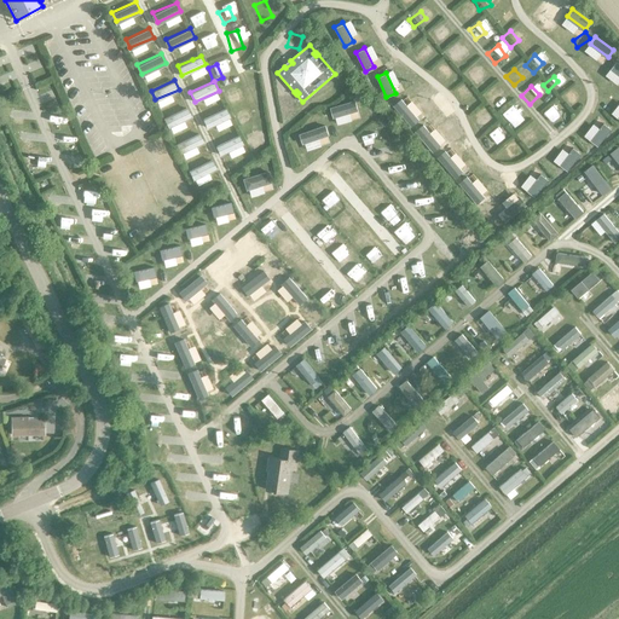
[(490,87),(475,97),(481,106),(496,97),(490,87)]
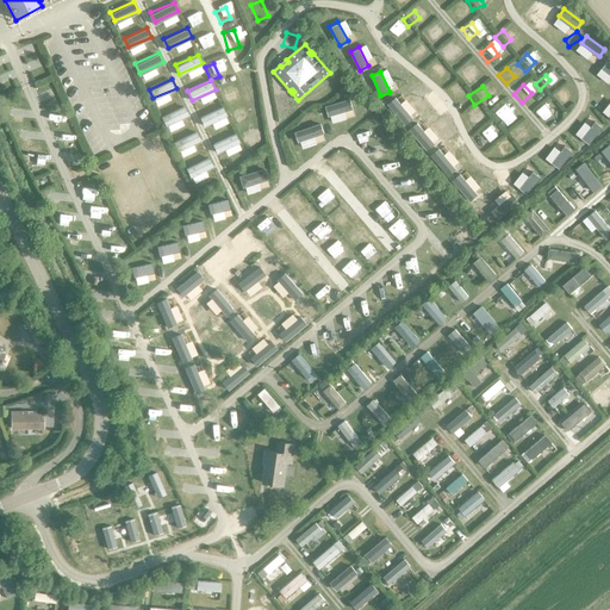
[(33,93),(39,109),(51,104),(47,88),(33,93)]
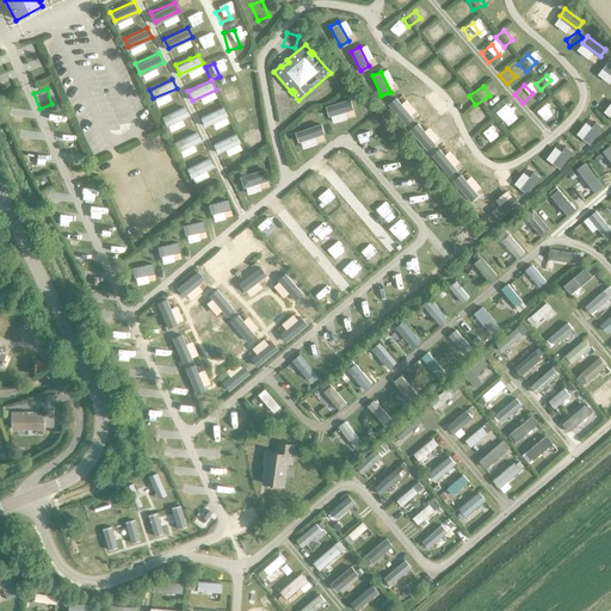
[(216,93),(221,103),(230,98),(226,88),(216,93)]
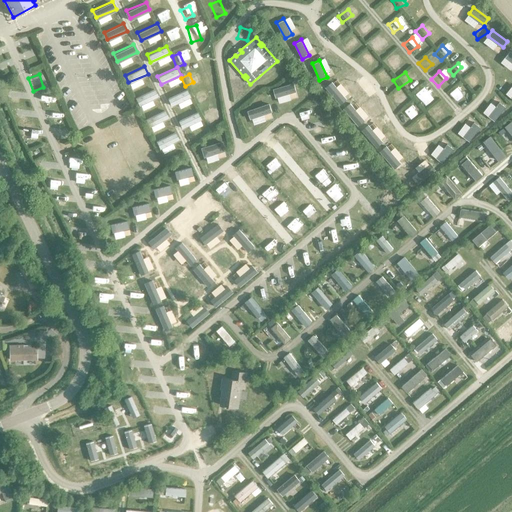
[(359,90),(349,78),(341,84),(350,96),(359,90)]
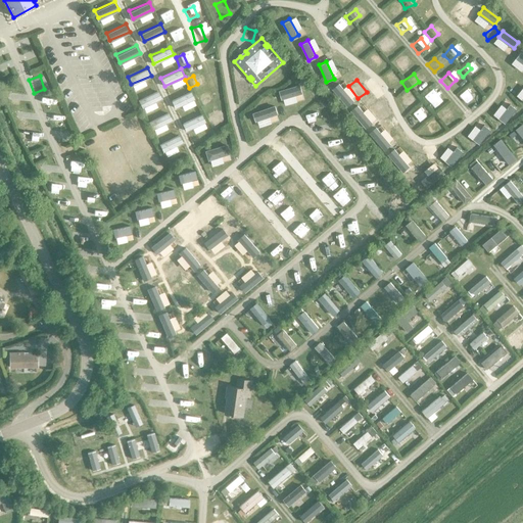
[(302,93),(299,84),(278,90),(281,99),(302,93)]
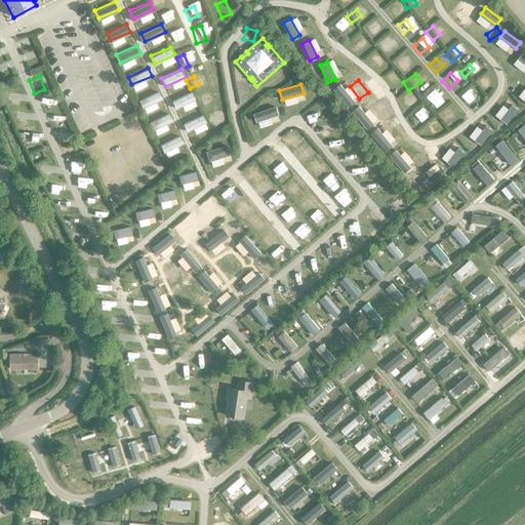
[(0,91),(0,102),(0,103),(12,98),(8,89),(0,91)]
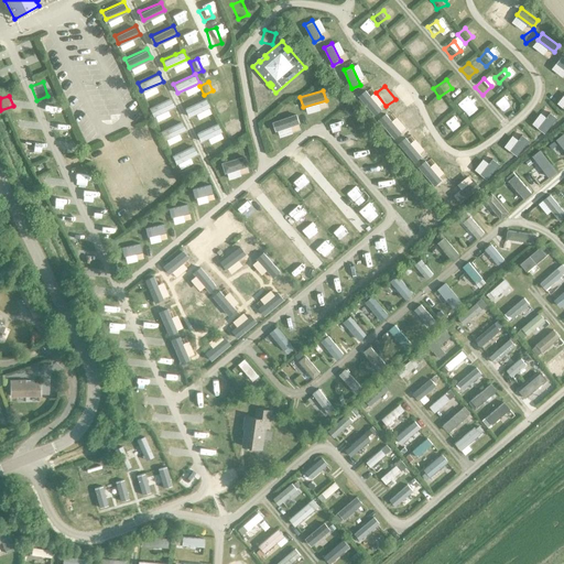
[(174,105),(171,97),(149,106),(152,115),(174,105)]
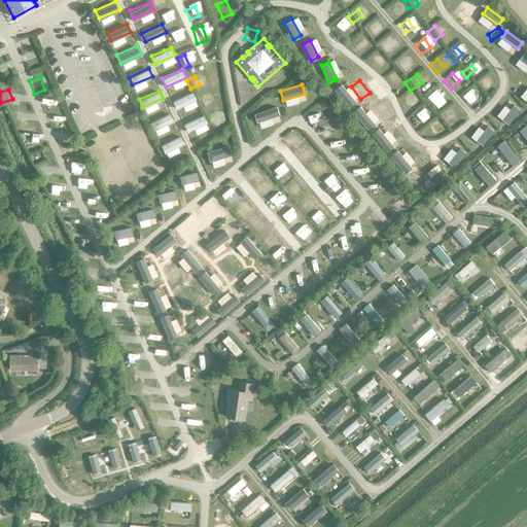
[(197,99),(192,92),(172,100),(176,108),(197,99)]
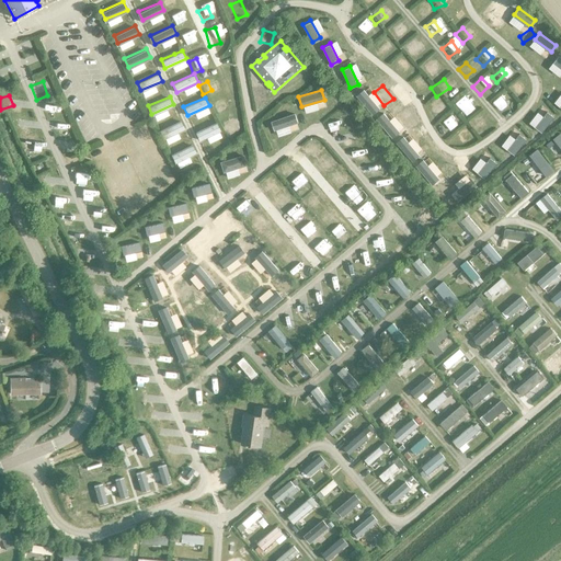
[(365,99),(357,107),(368,118),(376,110),(365,99)]
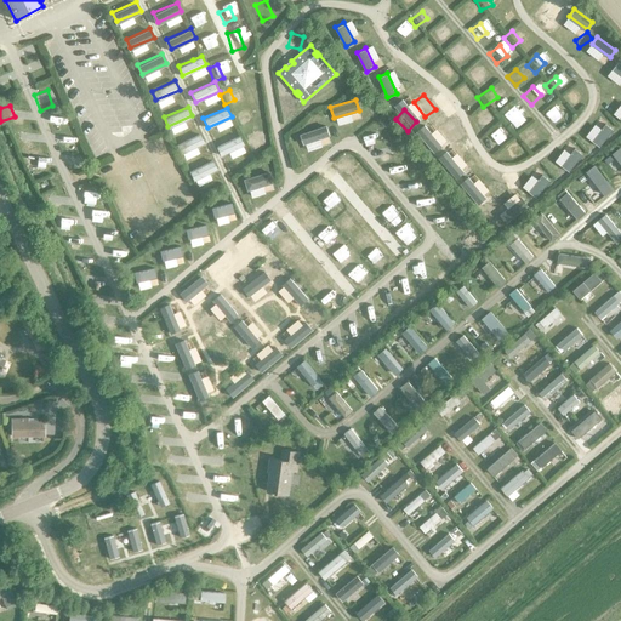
[(484,109),(472,115),(478,127),(490,123),(484,109)]
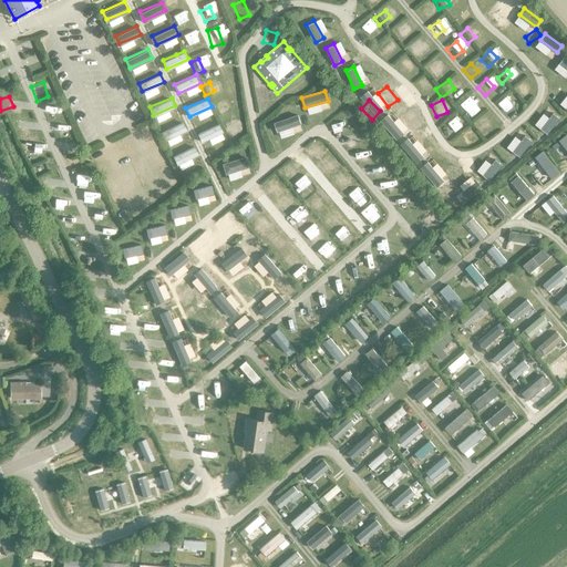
[(494,106),(501,114),(507,109),(502,101),(494,106)]
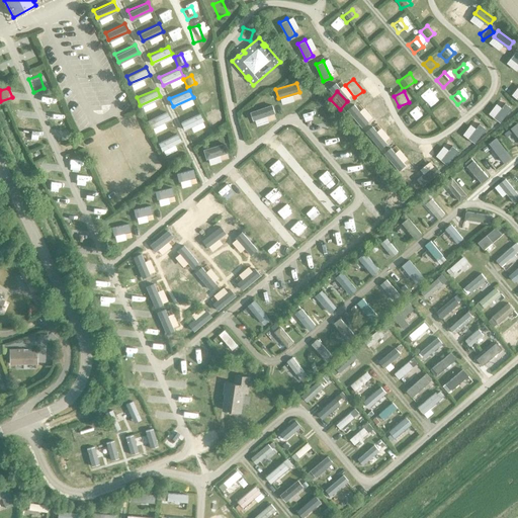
[(422,108),(430,101),(423,93),(415,100),(422,108)]
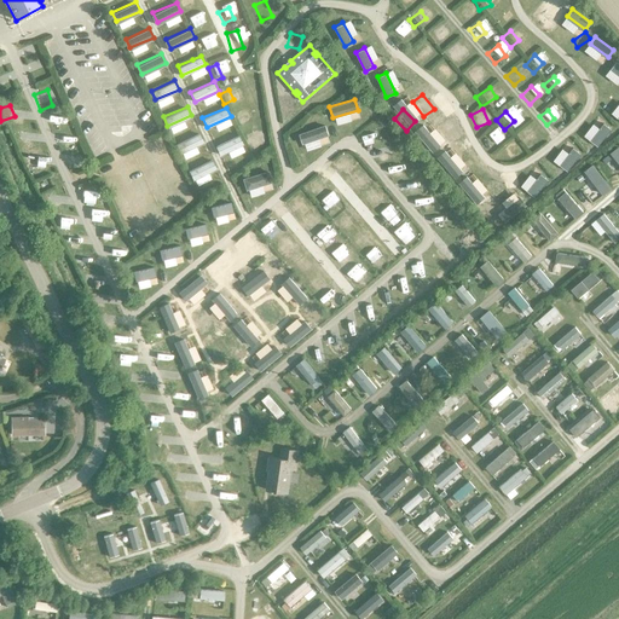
[(53,131),(63,128),(61,117),(50,121),(53,131)]
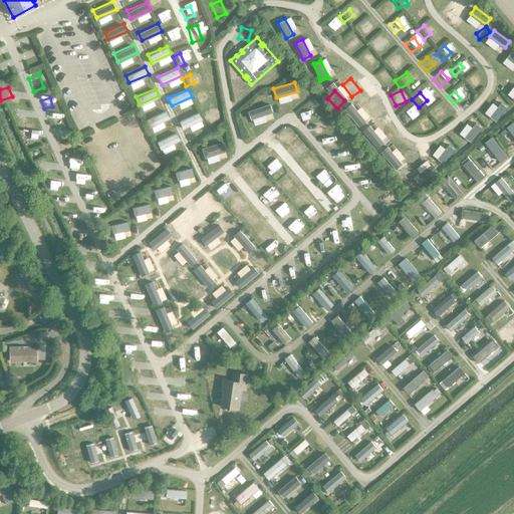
[(364,116),(371,110),(364,101),(356,108),(364,116)]
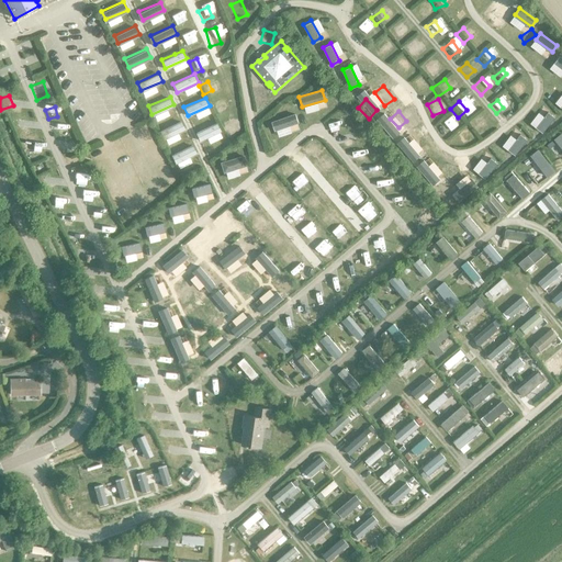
[(554,116),(548,111),(536,126),(542,132),(554,116)]
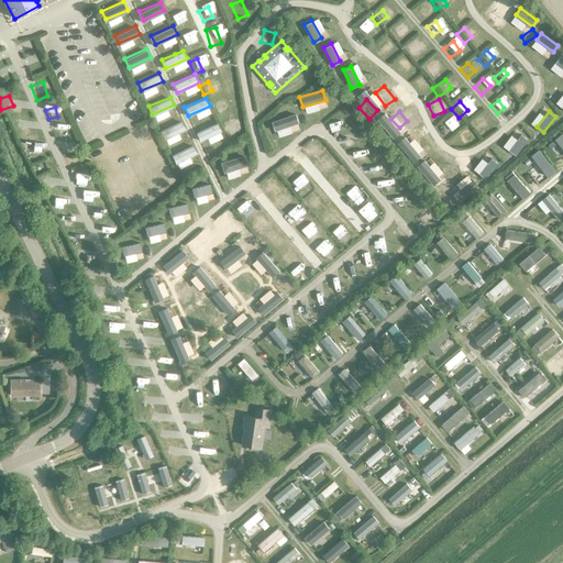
[(299,122),(296,112),(272,120),(274,130),(299,122)]
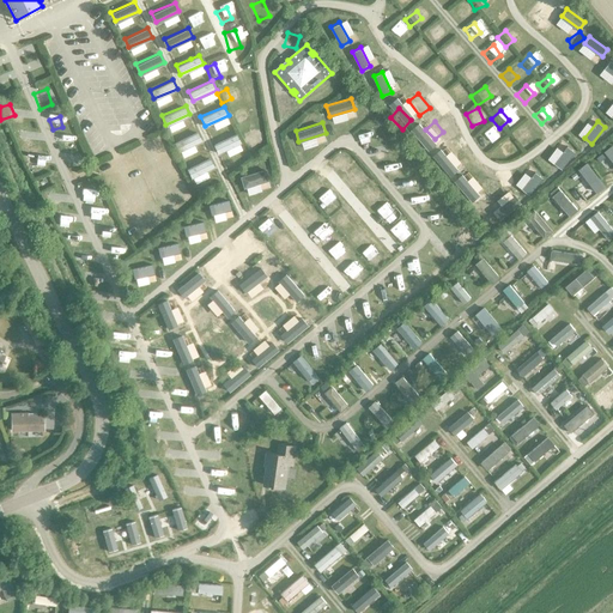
[(364,149),(377,135),(369,126),(354,138),(364,149)]
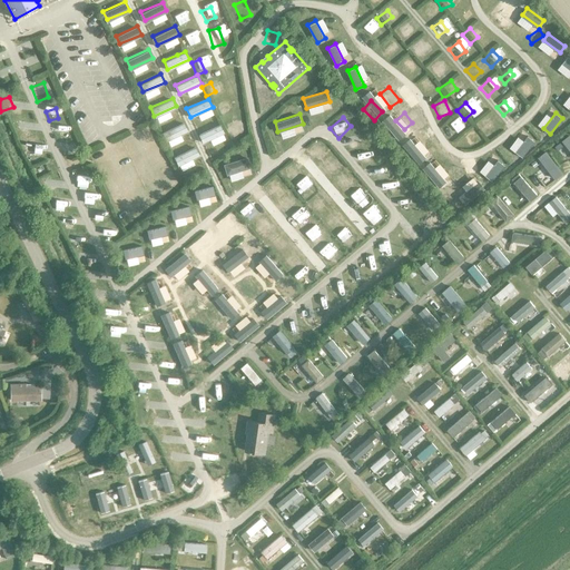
[(481,119),(472,127),(480,135),(488,127),(481,119)]
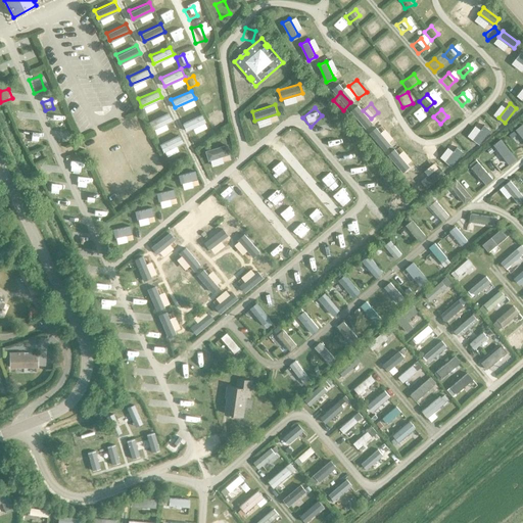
[(5,113),(8,125),(19,122),(16,110),(5,113)]
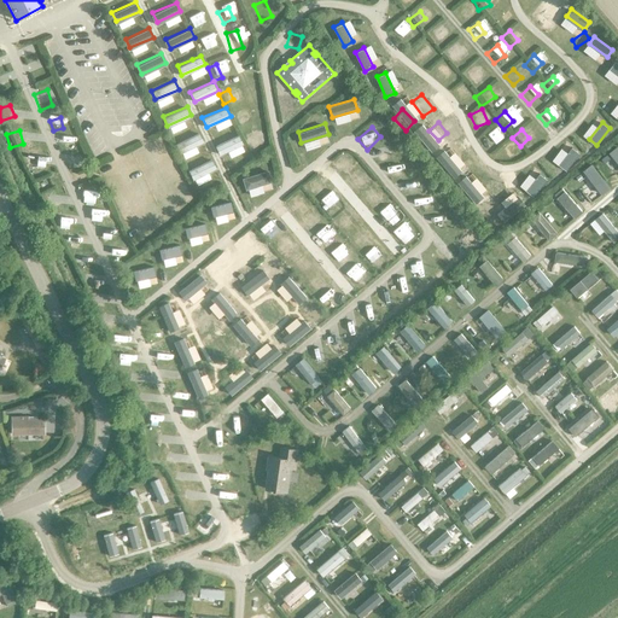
[(203,140),(199,132),(175,141),(180,151),(203,140)]
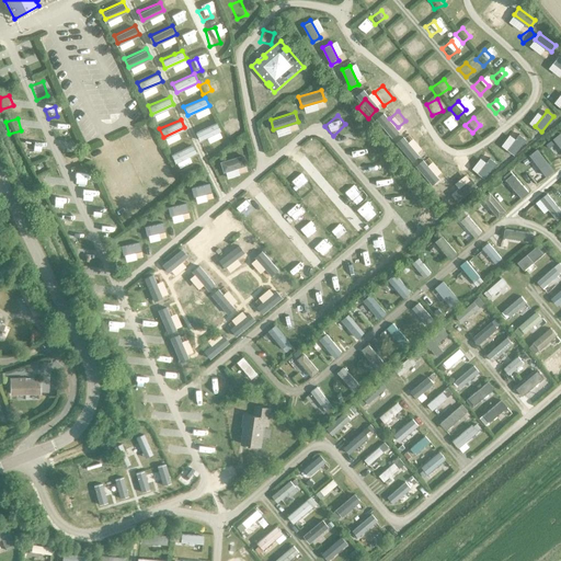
[(221,130),(217,122),(196,132),(199,140),(221,130)]
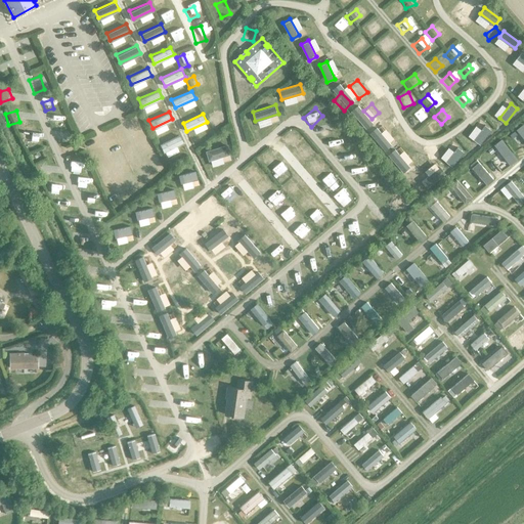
[(427,123),(419,132),(427,139),(435,130),(427,123)]
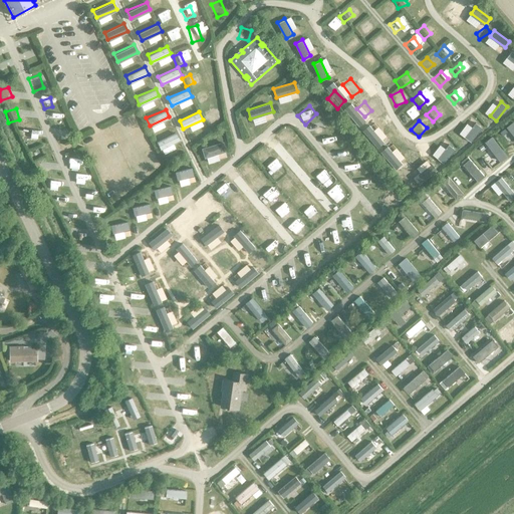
[(482,126),(476,121),(465,136),(471,140),(482,126)]
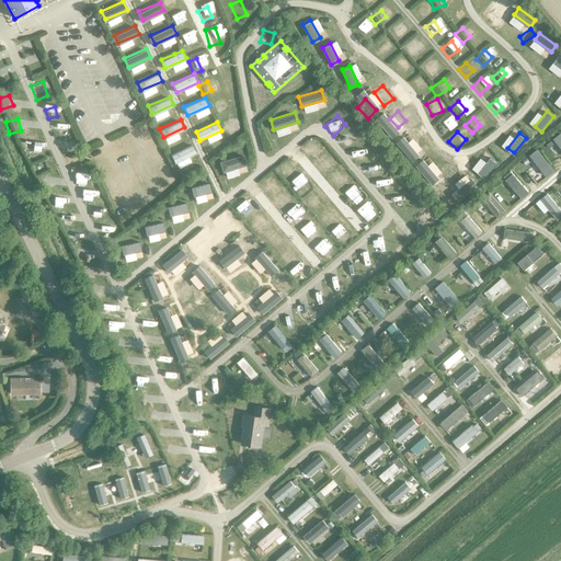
[(348,153),(359,144),(352,135),(341,144),(348,153)]
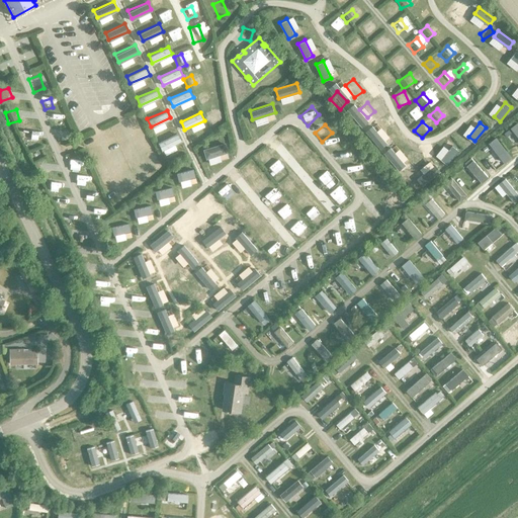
[(181,141),(177,133),(158,142),(161,150),(181,141)]
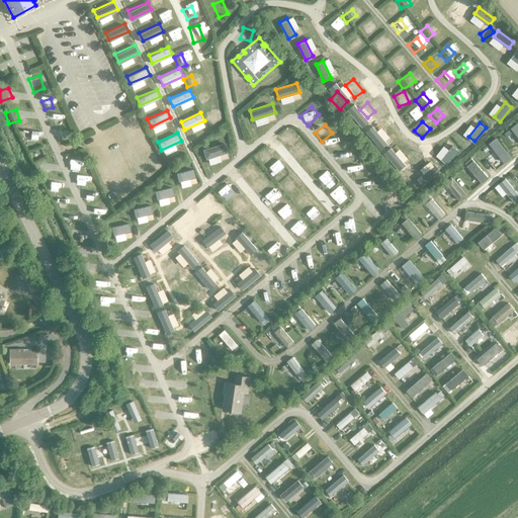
[(281,134),(272,140),(278,148),(286,142),(281,134)]
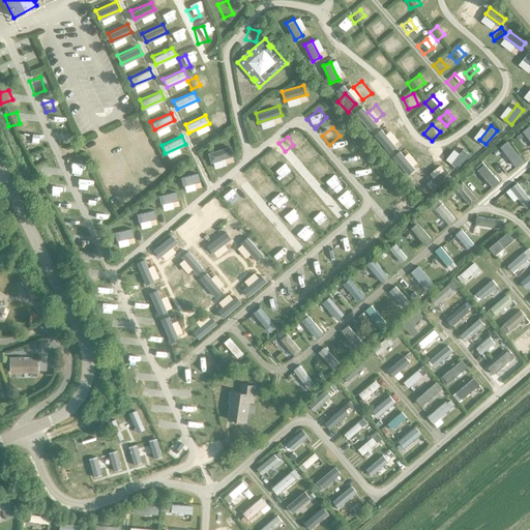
[(390,137),(375,141),(378,150),(393,147),(390,137)]
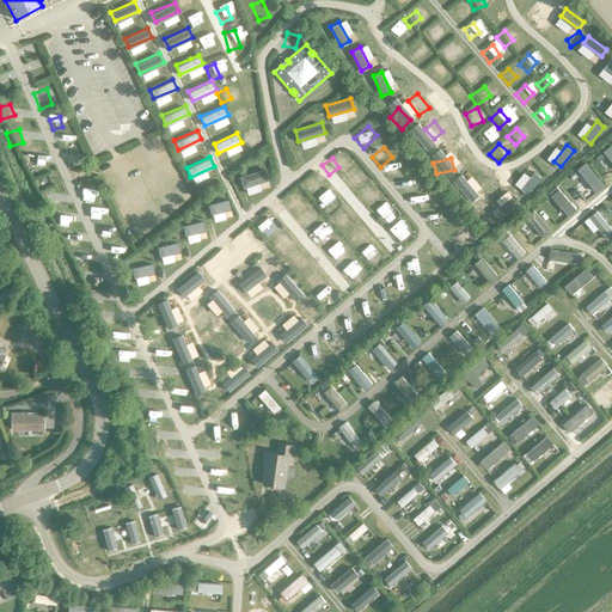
[(35,159),(22,164),(24,170),(37,165),(35,159)]
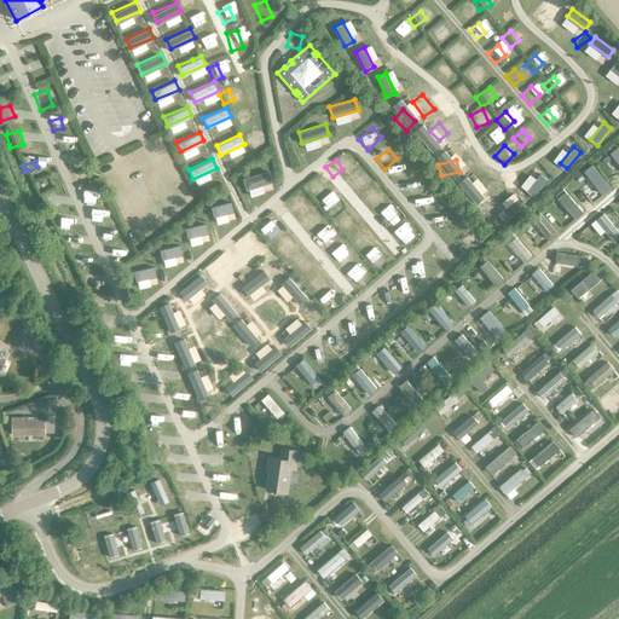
[(548,161),(539,168),(547,177),(555,169),(548,161)]
